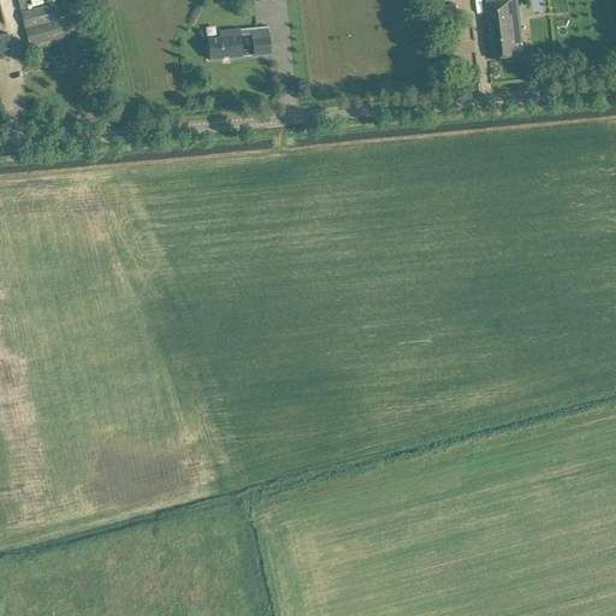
[(29,46),(65,36),(72,35),(81,65),(93,61),(81,15),(76,0),(65,0),(61,1),(61,3),(55,5),(55,3),(21,11),(29,46)]
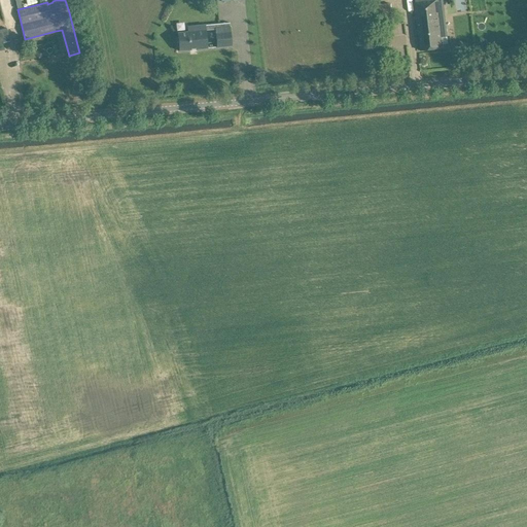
[(447,33),(445,23),(443,0),(415,0),(421,51),(443,48),(441,34),(447,33)]
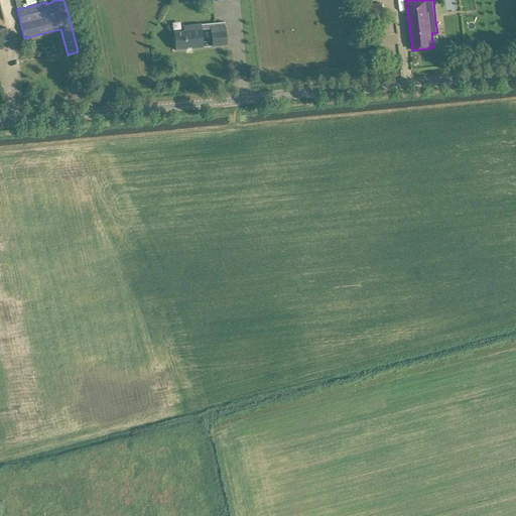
[(384,19),(383,9),(382,4),(361,6),(363,22),(384,19)]
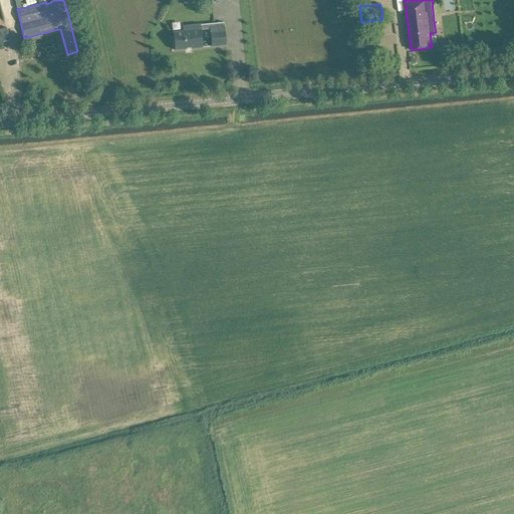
[(183,31),(174,32),(174,37),(172,37),(173,45),(175,45),(175,49),(202,47),(200,24),(183,25),(183,31)]
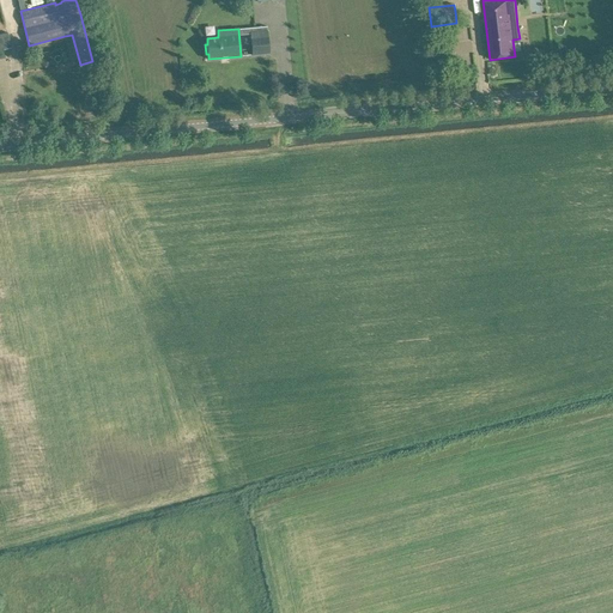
[(267,30),(250,32),(253,55),(269,54),(267,30)]
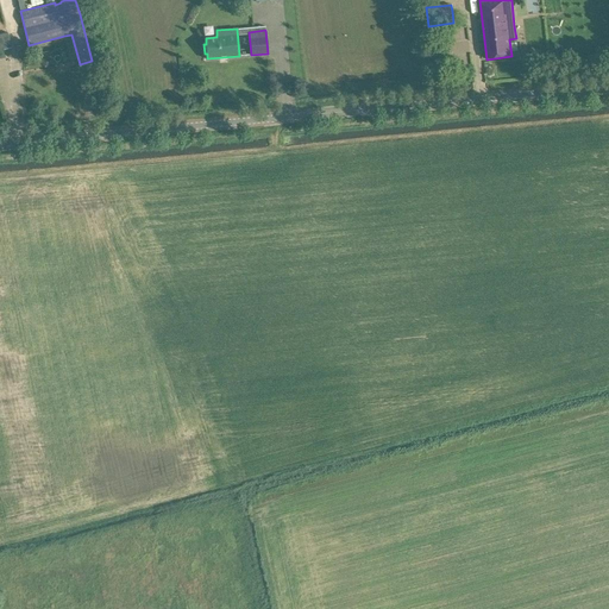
[(0,50),(11,48),(8,36),(7,32),(0,33),(0,50)]
